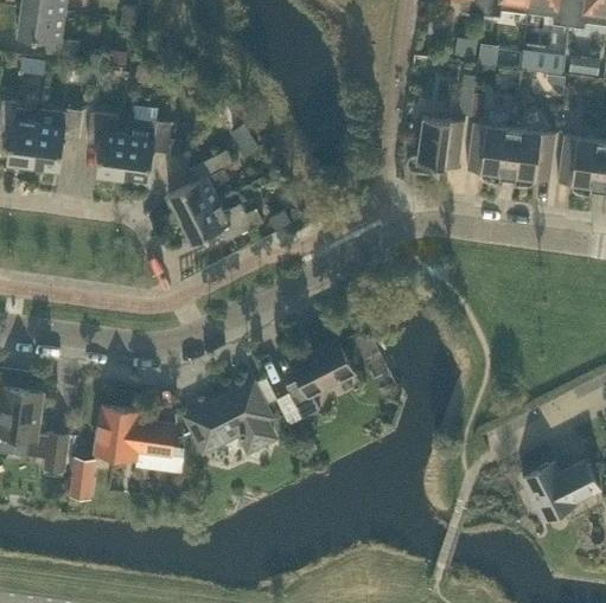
[(21,0),(21,10),(64,15),(65,0),(21,0)]
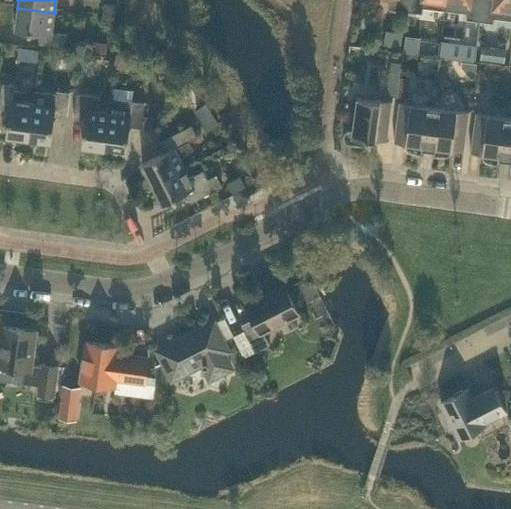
[(386,0),(387,10),(407,13),(408,0),(386,0)]
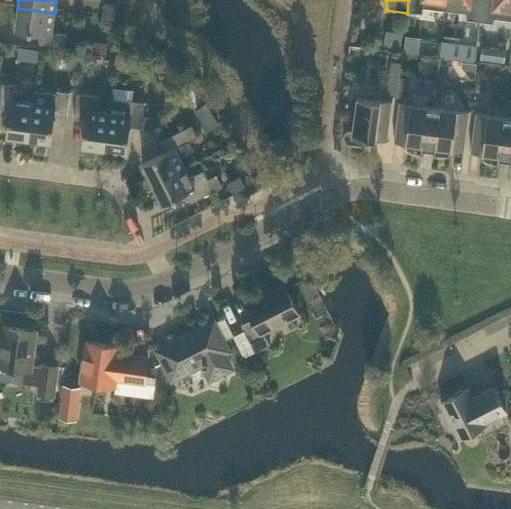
[(408,0),(407,13),(421,15),(421,9),(443,12),(445,2),(445,0),(408,0)]
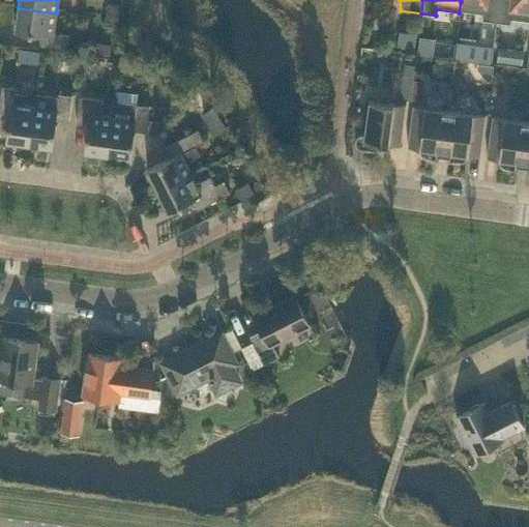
[(461,0),(461,2),(459,12),(460,12),(482,15),(481,22),(495,24),(498,0),(461,0)]
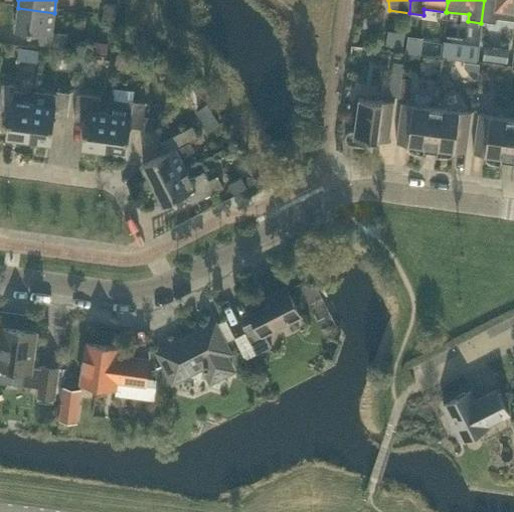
[(513,10),(513,0),(484,0),(481,23),(495,25),(497,8),(513,10)]
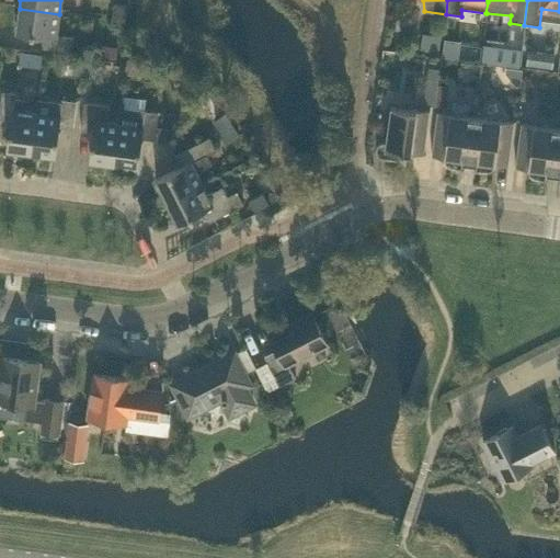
[(120,22),(122,9),(113,8),(111,21),(120,22)]
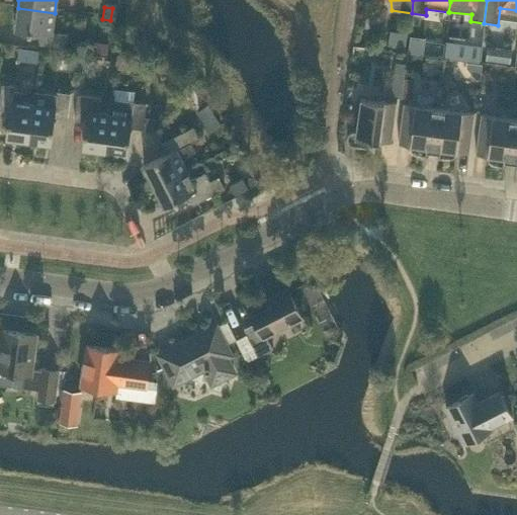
[(52,34),(55,13),(18,8),(17,14),(14,16),(13,24),(15,27),(14,30),(40,34),(39,47),(65,50),(67,36),(52,34)]
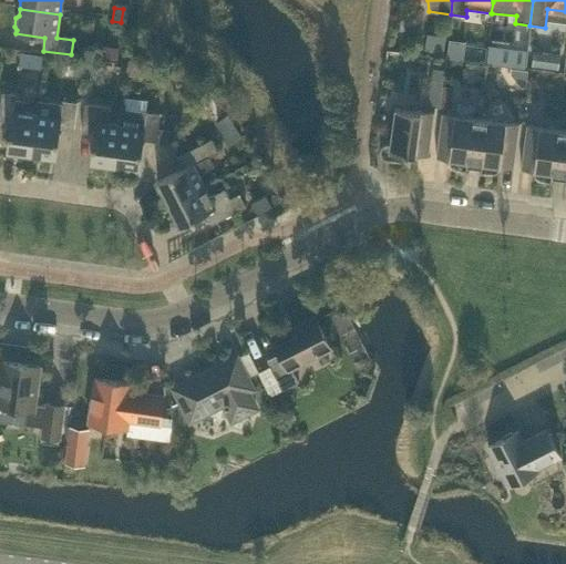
[(83,79),(85,67),(74,64),(72,78),(83,79)]
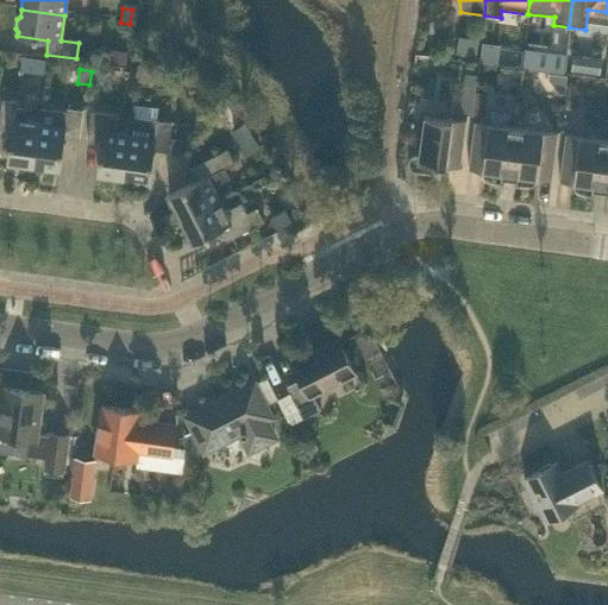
[(92,71),(89,84),(101,87),(102,73),(92,71)]
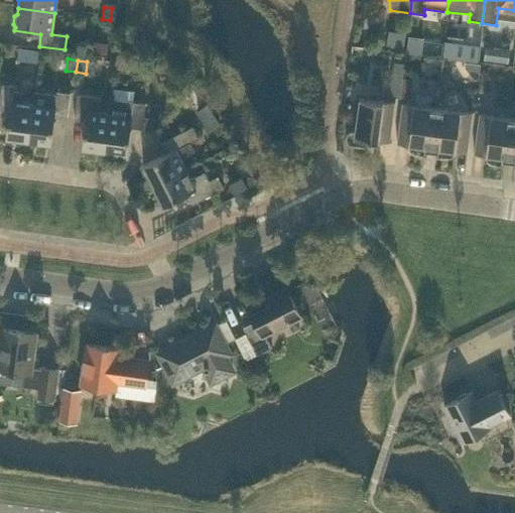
[(479,79),(481,67),(469,66),(467,78),(479,79)]
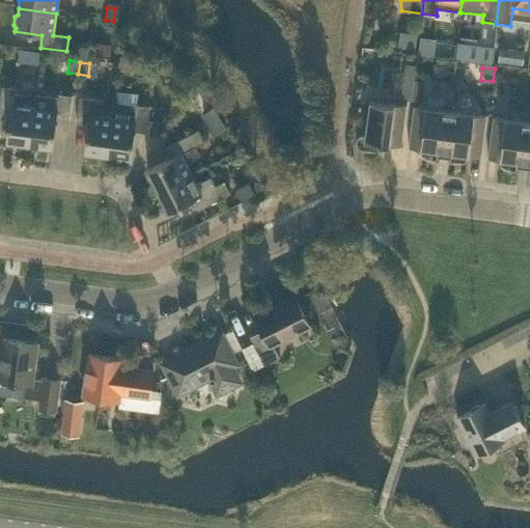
[(14,98),(15,90),(1,88),(0,94),(0,114),(9,116),(6,143),(29,146),(34,108),(23,107),(24,99),(14,98)]
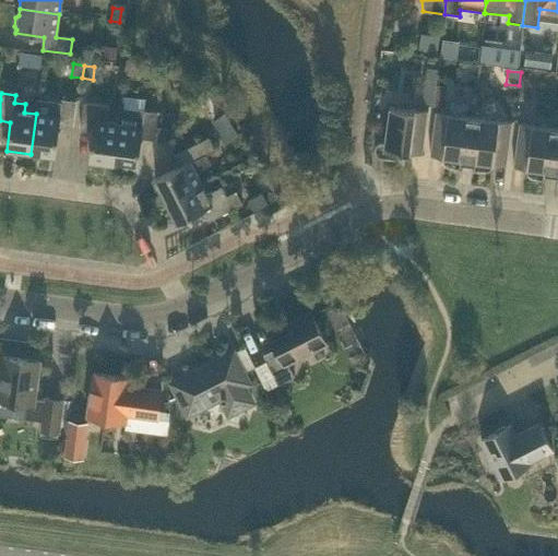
[(60,102),(60,104),(37,102),(36,114),(31,154),(55,157),(58,129),(71,130),(74,103),(60,102)]
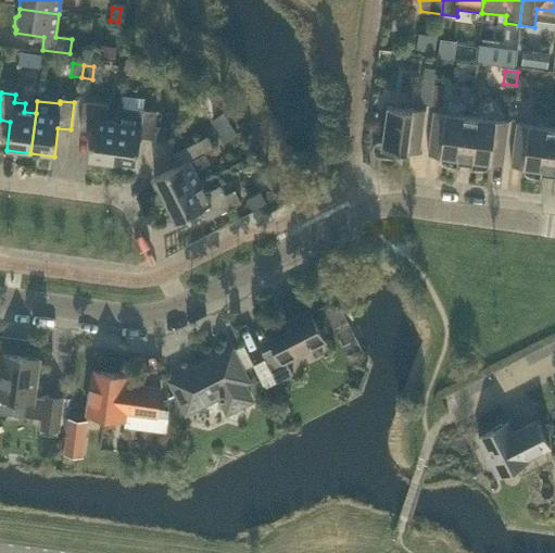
[(105,123),(108,107),(83,103),(79,130),(91,133),(88,161),(92,161),(95,164),(103,165),(106,163),(112,164),(117,125),(105,123)]
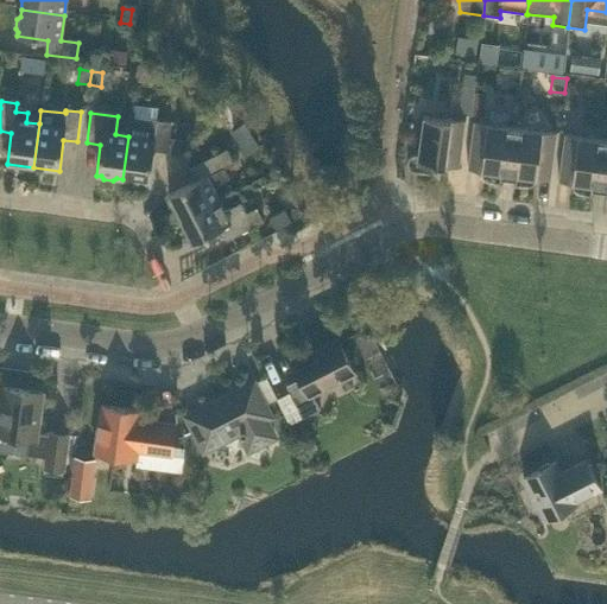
[(459,170),(465,122),(423,116),(417,156),(412,156),(409,159),(406,164),(408,169),(410,172),(415,173),(434,176),(434,177),(435,177),(437,166),(443,167),(459,170)]
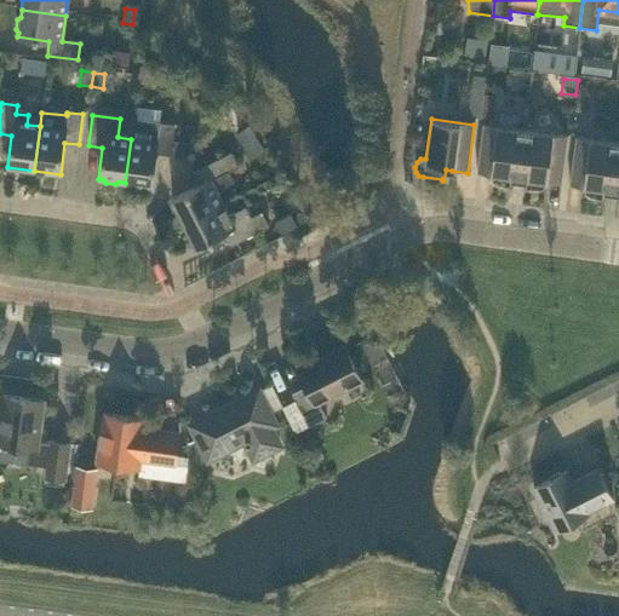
[(182,159),(184,144),(172,143),(175,126),(133,121),(131,139),(125,183),(131,183),(135,186),(143,188),(147,185),(152,186),(156,155),(182,159)]
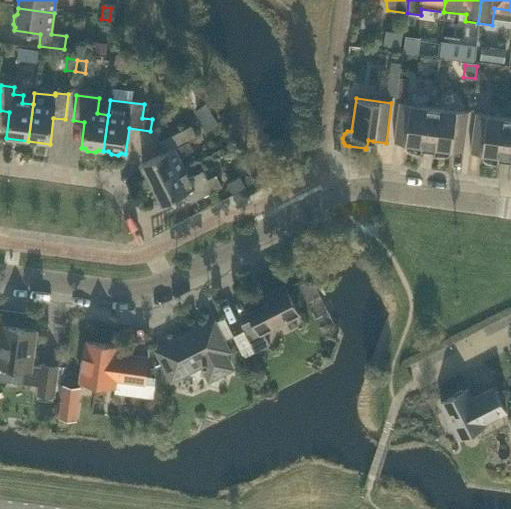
[(427,149),(433,109),(398,104),(393,144),(405,145),(405,148),(405,150),(406,151),(408,153),(410,154),(412,155),(419,156),(420,156),(422,148),(427,148),(427,149)]
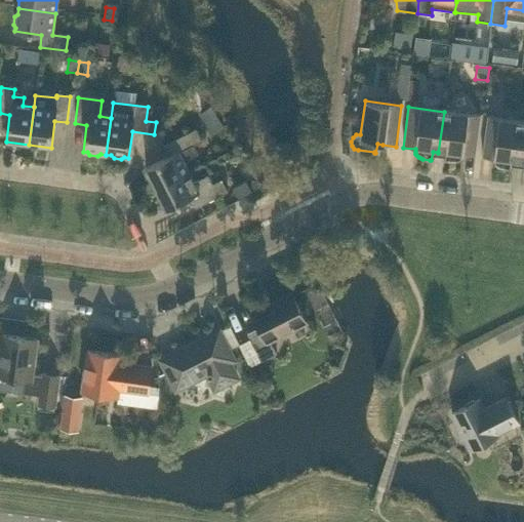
[(474,157),(480,117),(444,112),(438,153),(439,153),(439,152),(444,153),(443,162),(444,162),(445,162),(452,163),(454,162),(456,162),(458,161),(460,159),(461,158),(461,156),(474,157)]
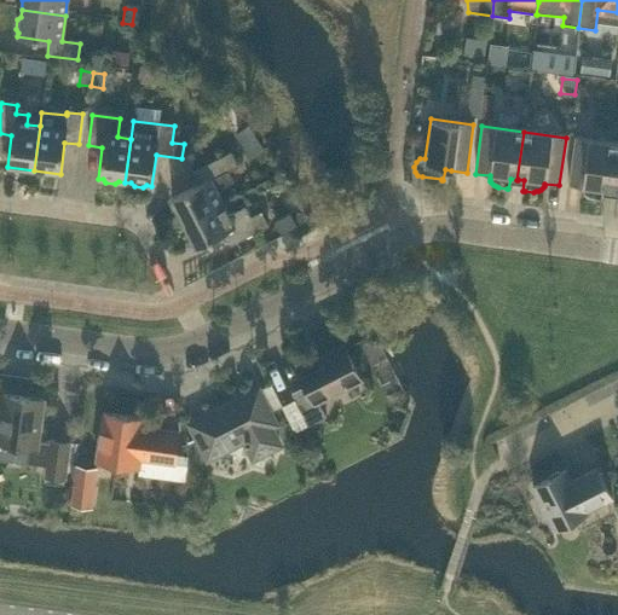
[(610,192),(616,144),(573,139),(567,186),(582,189),(582,191),(583,193),(584,196),(587,197),(588,198),(590,199),(600,201),(601,202),(602,191),(608,192),(610,192)]
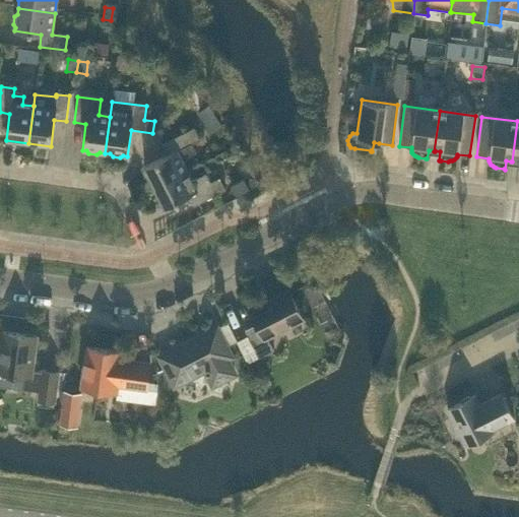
[(153,188),(187,172),(182,162),(195,154),(190,145),(199,141),(193,129),(161,145),(167,156),(143,169),(145,172),(144,176),(147,183),(151,184),(153,188)]
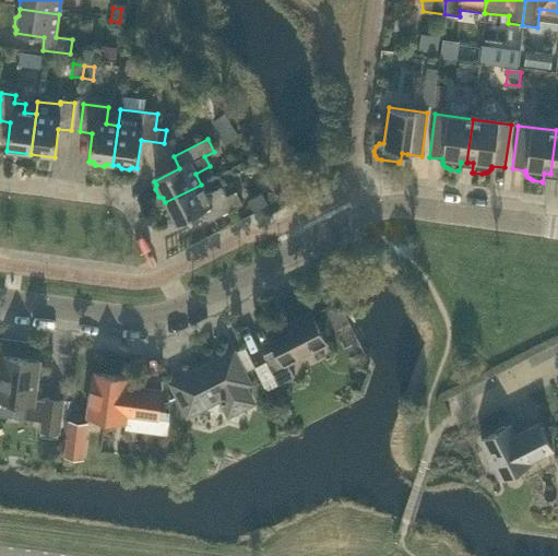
[(221,188),(206,196),(201,185),(165,202),(176,224),(201,211),(208,223),(241,205),(235,192),(225,198),(221,188)]
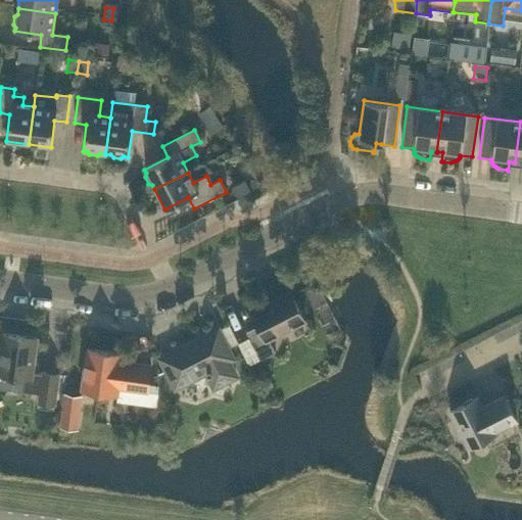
[(243,182),(231,188),(237,200),(249,194),(248,192),(245,186),(243,182)]
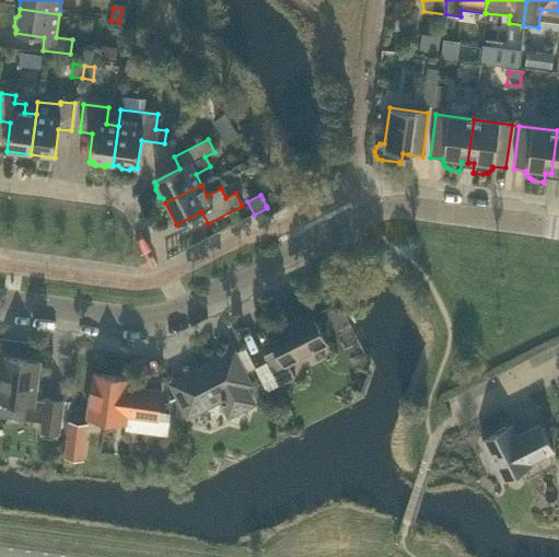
[(286,364),(325,345),(311,315),(269,337),(276,350),(263,357),(278,386),(293,379),(286,364)]
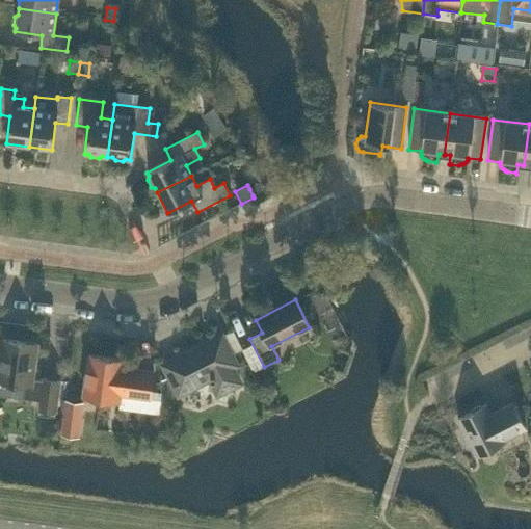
[(231,369),(236,367),(220,338),(163,367),(178,396),(209,380),(217,396),(239,385),(231,369)]
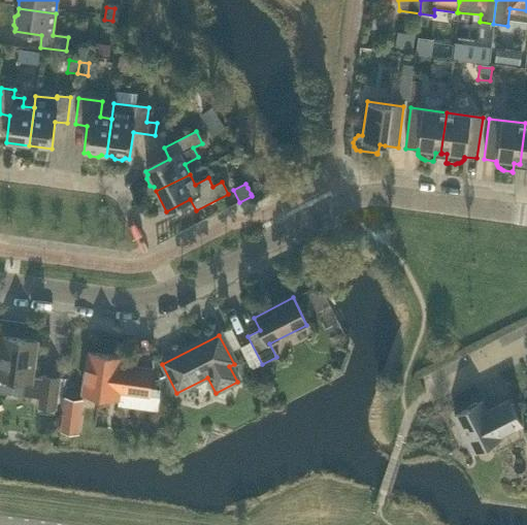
[(0,393),(25,397),(39,399),(38,408),(37,413),(54,416),(55,411),(59,380),(42,376),(42,380),(33,379),(37,342),(2,338),(0,352),(0,393)]
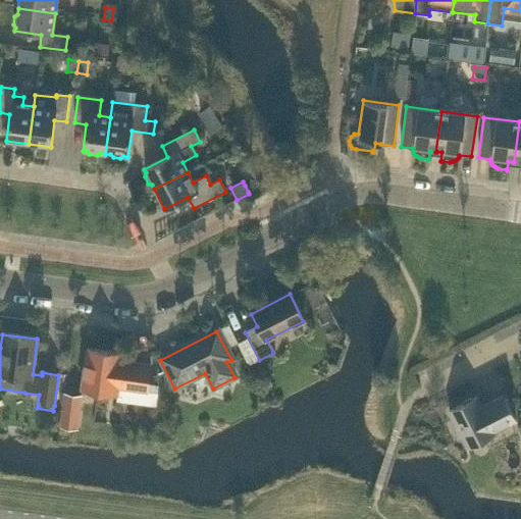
[(120,366),(122,355),(86,350),(81,391),(116,396),(118,383),(132,385),(131,391),(146,393),(150,366),(135,364),(134,368),(120,366)]
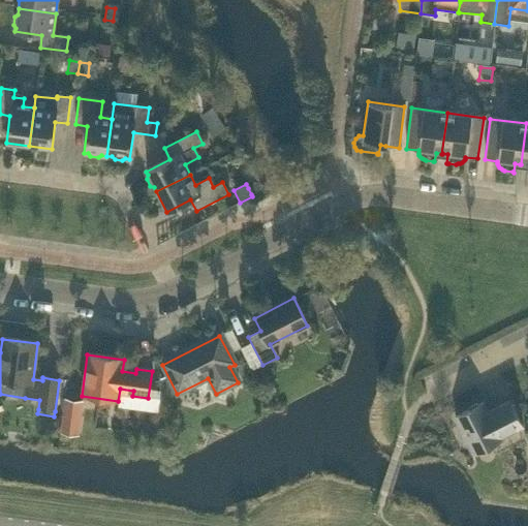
[(500,439),(522,429),(508,403),(488,414),(483,404),(478,406),(475,405),(468,409),(467,411),(454,419),(461,431),(458,433),(463,443),(466,442),(472,456),(501,441),(500,439)]
